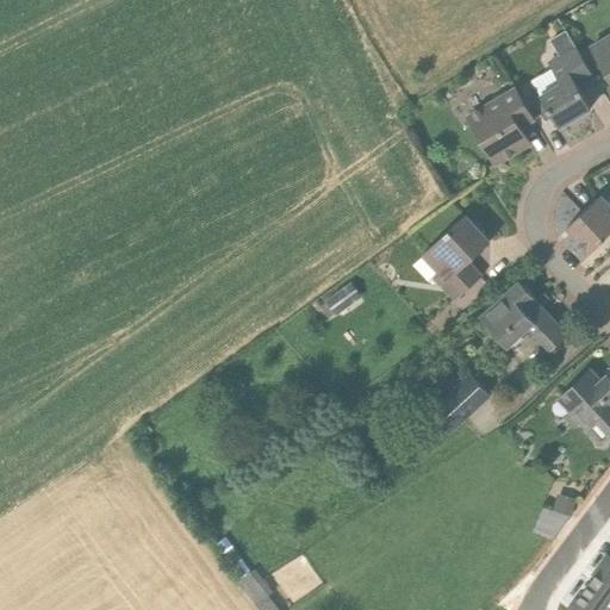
[(609,76),(609,35),(592,47),(609,76)]
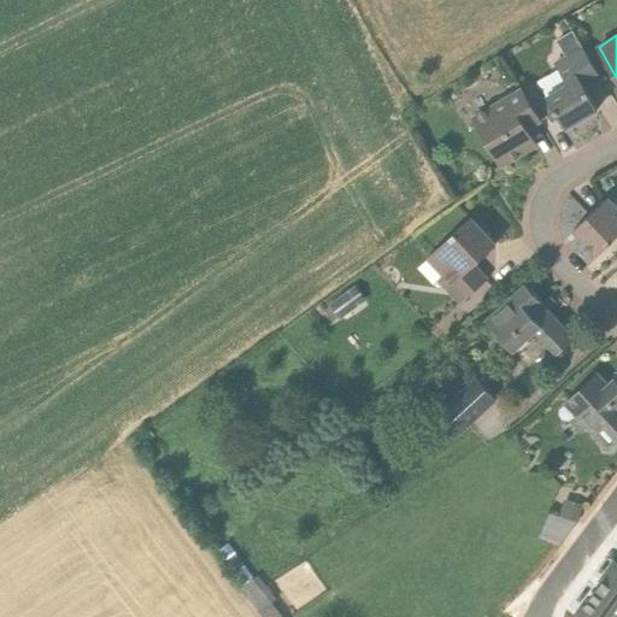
[(564,128),(598,109),(585,86),(600,76),(582,47),(575,52),(554,63),(568,84),(546,97),(564,128)]
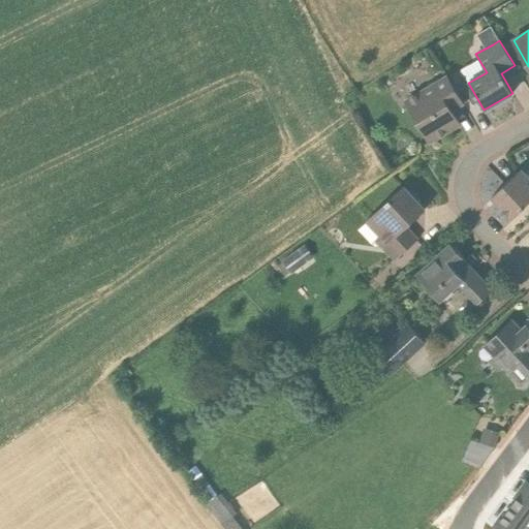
[(430,142),(459,124),(450,111),(462,103),(446,76),(405,101),(430,142)]
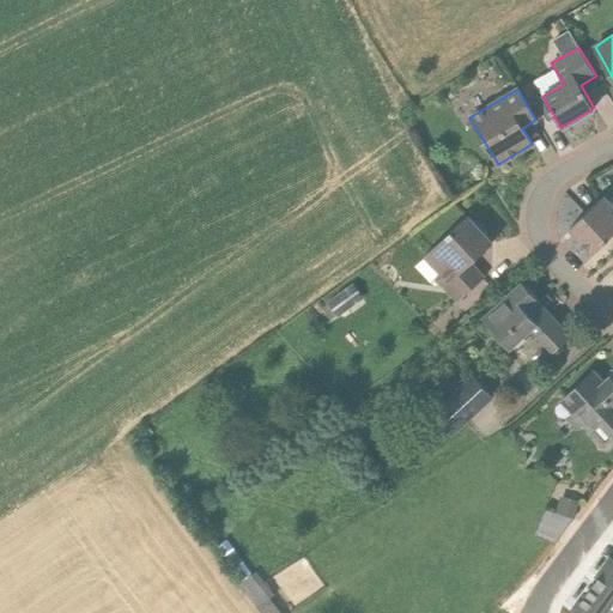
[(593,254),(612,238),(610,236),(612,231),(612,214),(612,213),(612,211),(612,205),(604,195),(569,228),(593,254)]
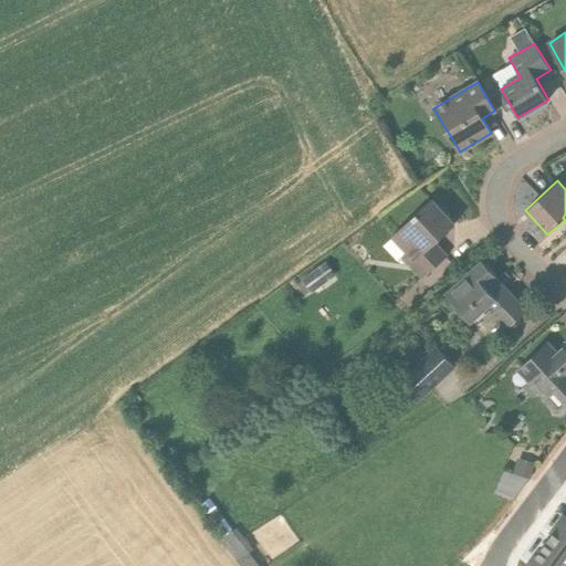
[(454,224),(431,199),(391,237),(406,253),(402,257),(423,278),(446,257),(433,243),(454,224)]
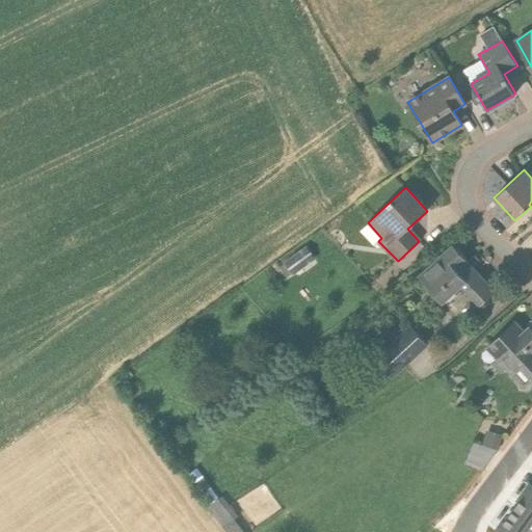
[(460,285),(475,301),(480,306),(496,292),(468,262),(468,261),(453,244),(418,277),(442,303),(460,285)]
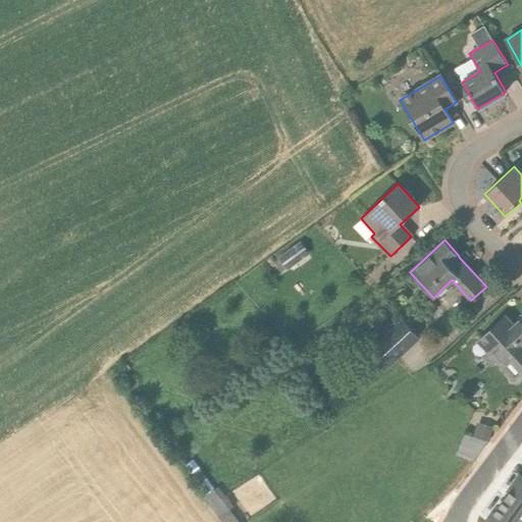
[(280,259),(276,262),(281,270),(285,267),(288,268),(297,262),(289,252),(280,258),(280,259)]
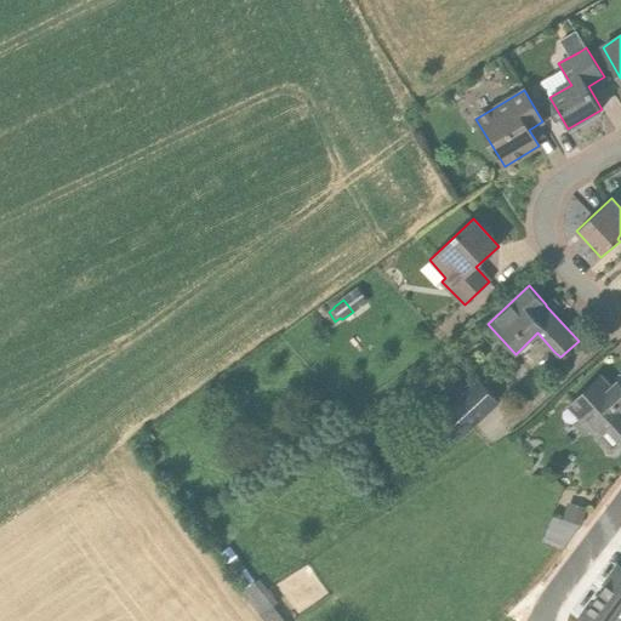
[(500,402),(480,381),(437,420),(456,440),(499,404),(499,403),(500,402)]
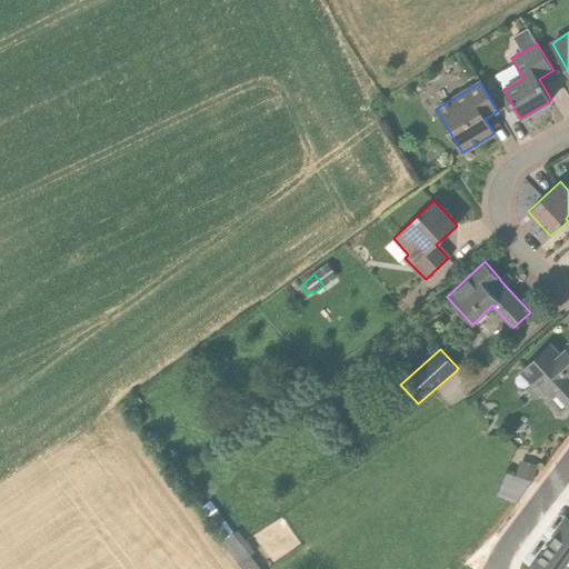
[(555,360),(546,349),(521,372),(559,415),(568,405),(568,352),(566,350),(555,360)]
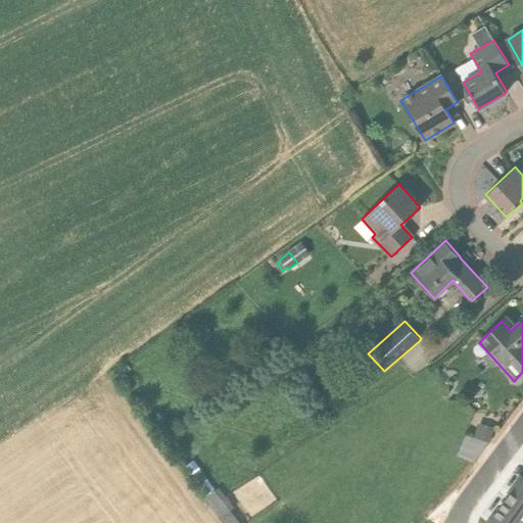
[(495,428),(478,423),(473,437),(490,443),(495,428)]
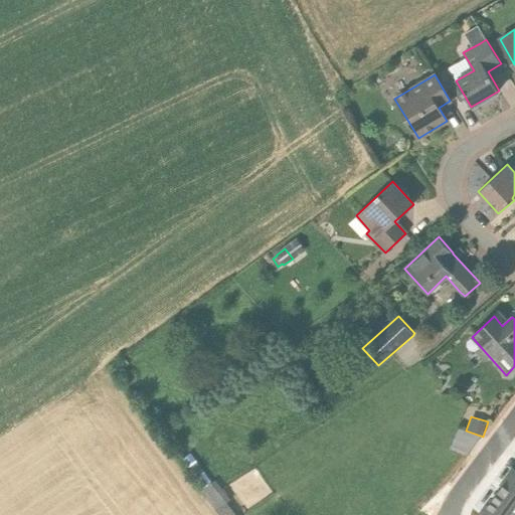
[(514,514),(514,472),(483,512),(485,514),(514,514)]
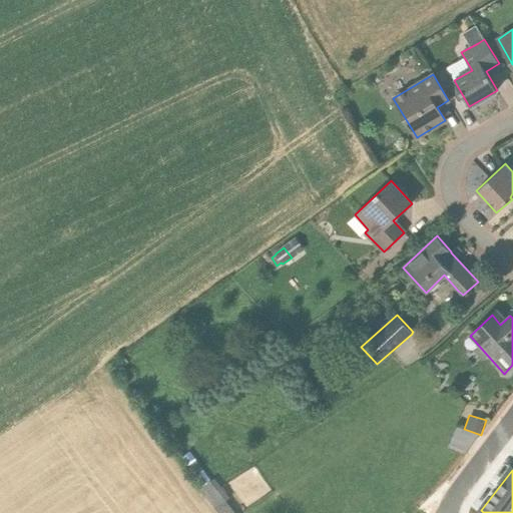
[(213,479),(200,489),(218,512),(232,512),(224,501),(228,498),(213,479)]
